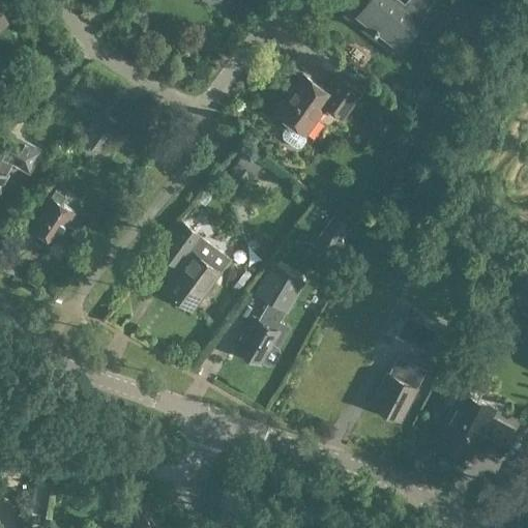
[(358,0),(353,8),(360,13),(355,21),(399,54),(428,18),(411,4),(406,10),(392,0),(358,0)]
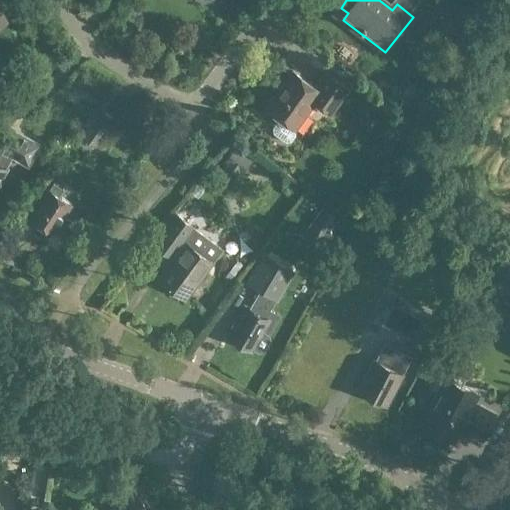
[(428,29),(428,28),(427,28),(441,10),(442,11),(443,10),(431,1),(416,20),(428,29)]
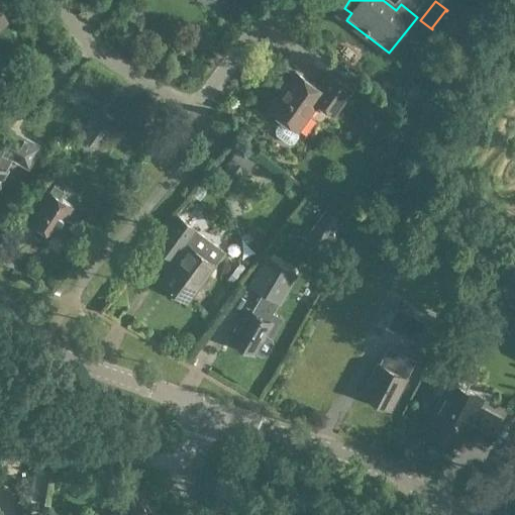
[(0,27),(9,23),(0,5),(0,27)]
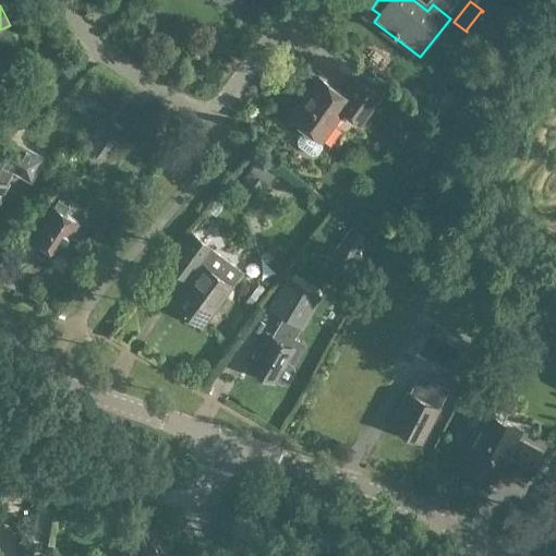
[(364,127),(384,99),(359,82),(347,98),(322,81),(293,120),(325,143),(346,113),(364,127)]
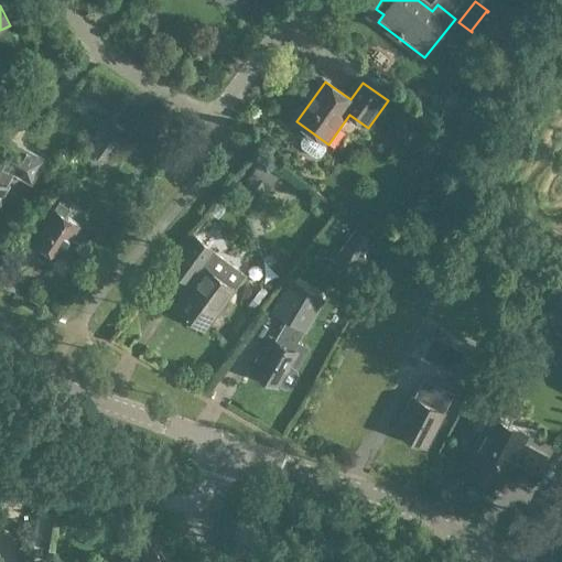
[(389,138),(400,146),(413,126),(403,118),(389,138)]
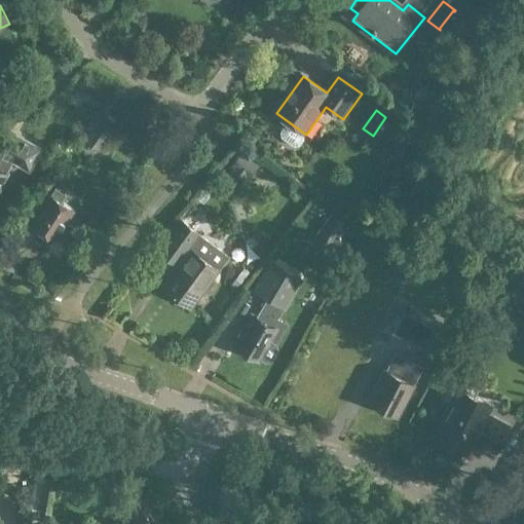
[(119,125),(106,116),(85,143),(99,152),(119,125)]
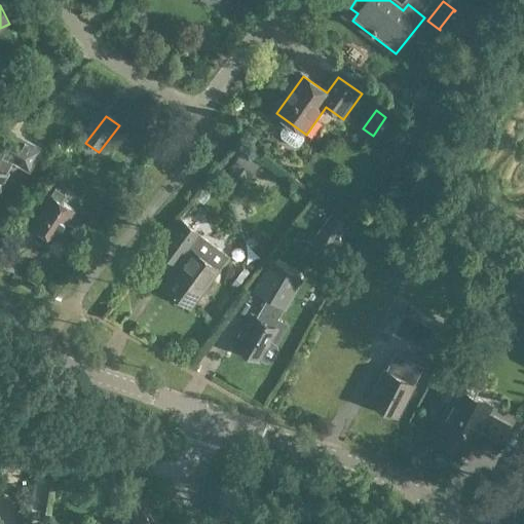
[(0,191),(9,176),(8,175),(15,161),(32,171),(42,152),(0,128),(0,191)]
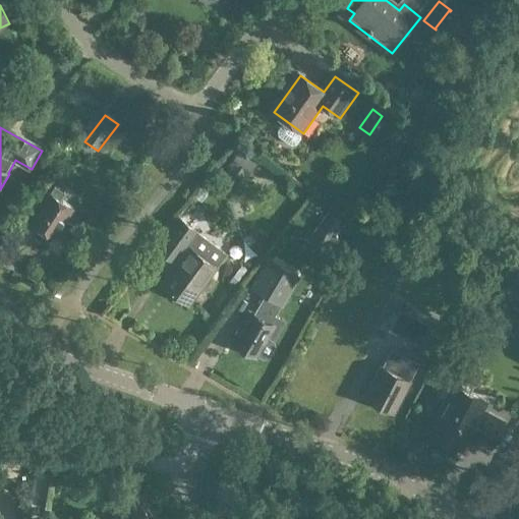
[(230,165),(232,166),(220,182),(233,192),(245,175),(247,177),(256,164),(239,152),(230,165)]
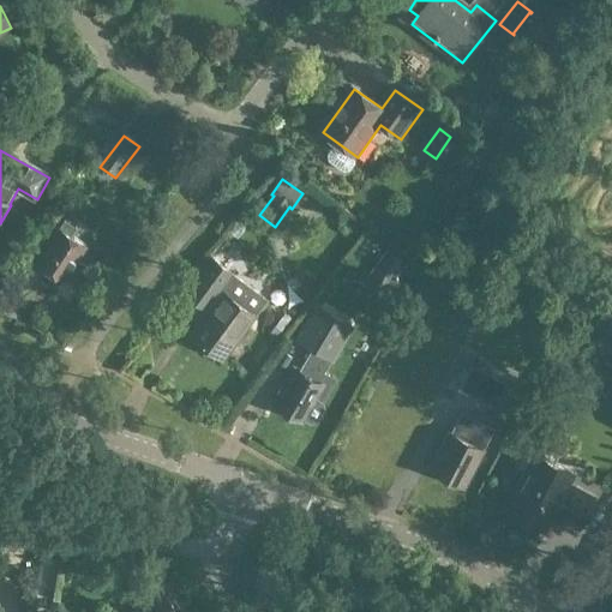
[(60,282),(61,280),(66,282),(66,281),(83,292),(96,273),(79,262),(88,247),(73,239),(79,229),(67,221),(39,264),(52,273),(51,276),(60,282)]
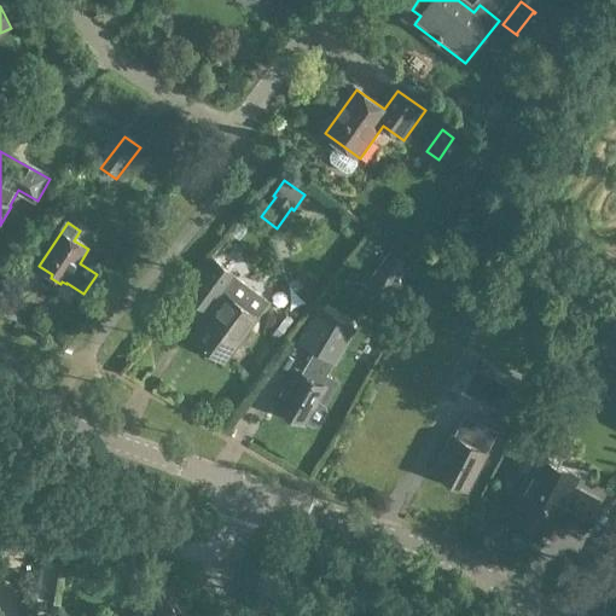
[(393,256),(376,279),(379,283),(373,290),(390,303),(405,286),(400,283),(411,269),(393,256)]
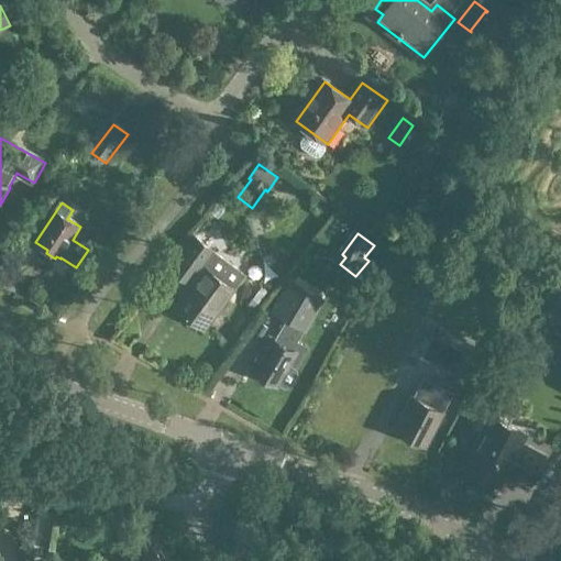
[(177,309),(206,331),(246,277),(195,239),(172,271),(194,287),(177,309)]
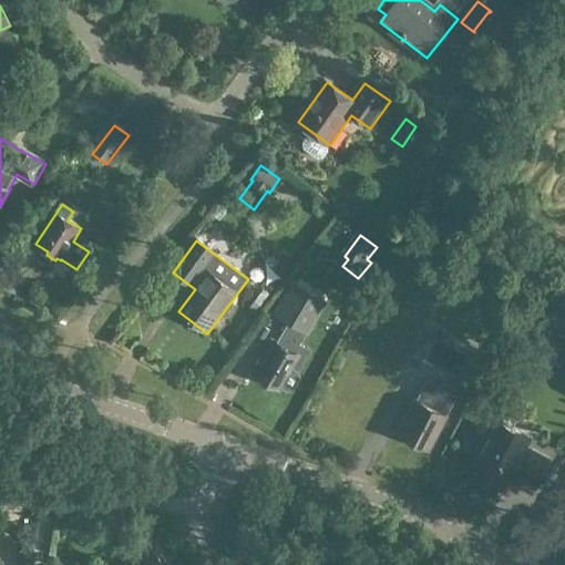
[(263,359),(266,360),(258,373),(268,380),(269,383),(275,387),(278,386),(281,388),(283,386),(290,390),(296,389),(301,380),(299,375),(291,370),(299,357),(298,356),(304,347),(302,346),(327,302),(297,285),(278,316),(291,324),(279,346),(273,341),(263,359)]
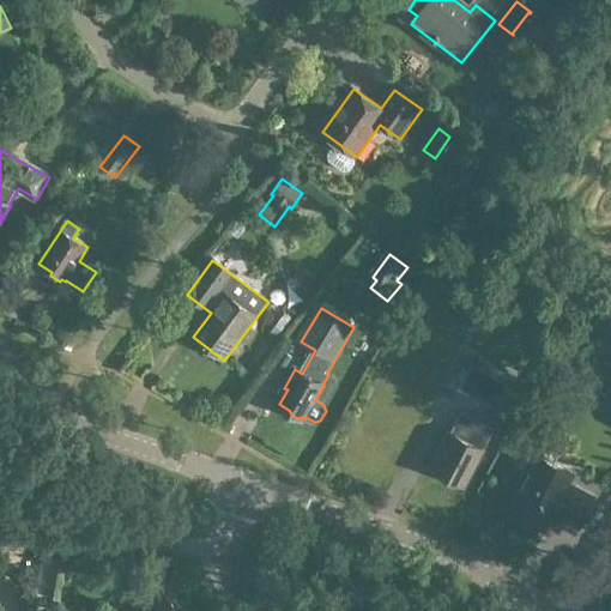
[(527,383),(479,360),(463,392),(497,410),(507,392),(520,399),(527,383)]
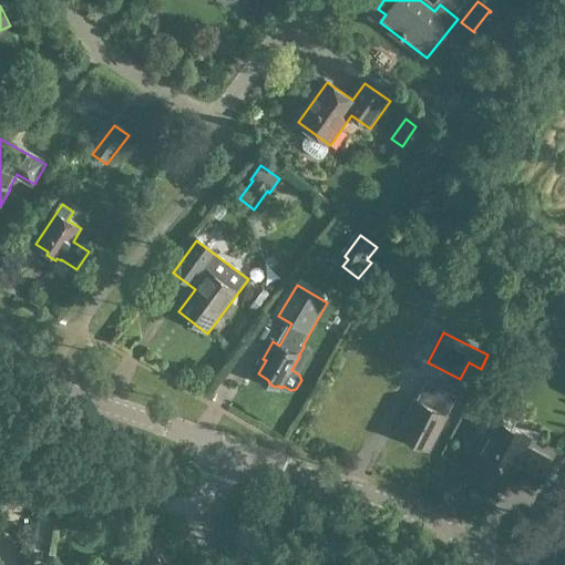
[(428,382),(418,402),(417,401),(400,434),(431,451),(449,418),(448,418),(458,398),(428,382)]
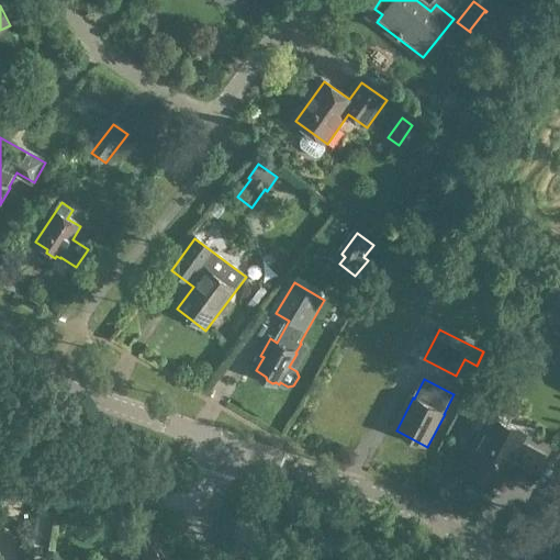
[(528,435),(493,417),(467,467),(501,485),(508,472),(530,483),(546,455),(524,444),(528,435)]
